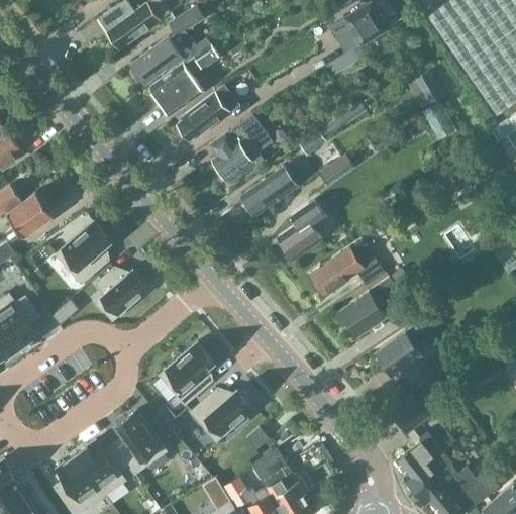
[(150,0),(133,13),(125,1),(99,20),(120,49),(170,13),(160,0),(150,0)]
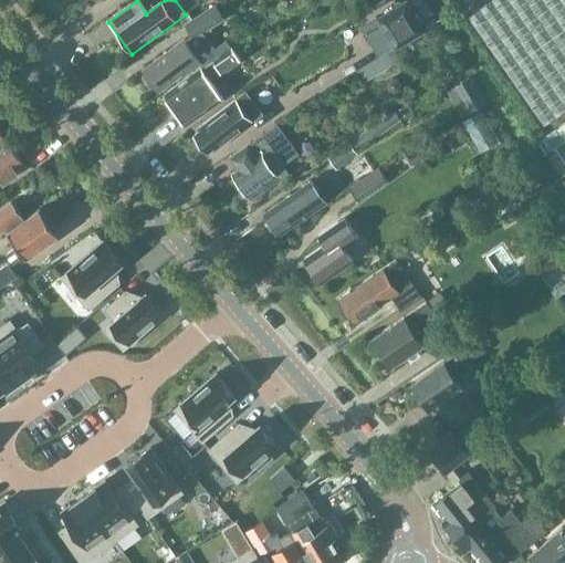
[(564,0),(495,0),(469,19),(544,128),(564,113),(564,0)]
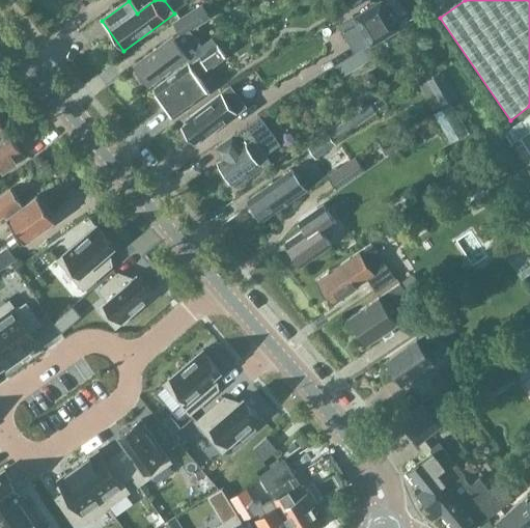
[(381,4),(354,20),(370,47),(371,49),(398,32),(381,4)]
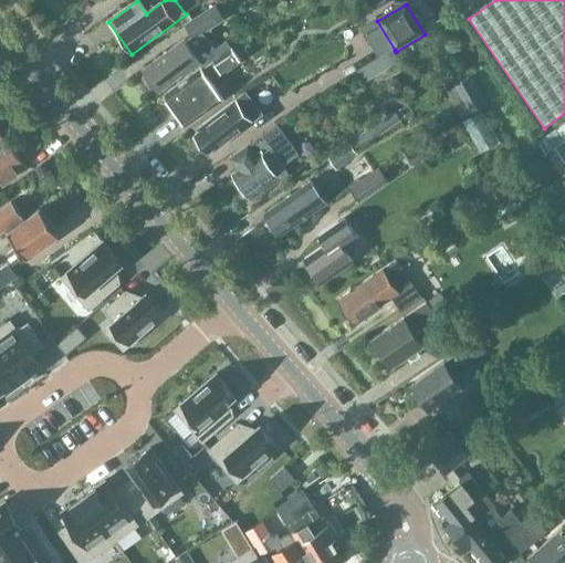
[(191,37),(144,71),(158,91),(182,73),(184,75),(199,64),(203,70),(231,51),(226,43),(215,51),(201,34),(223,20),(216,8),(186,27),(191,37)]
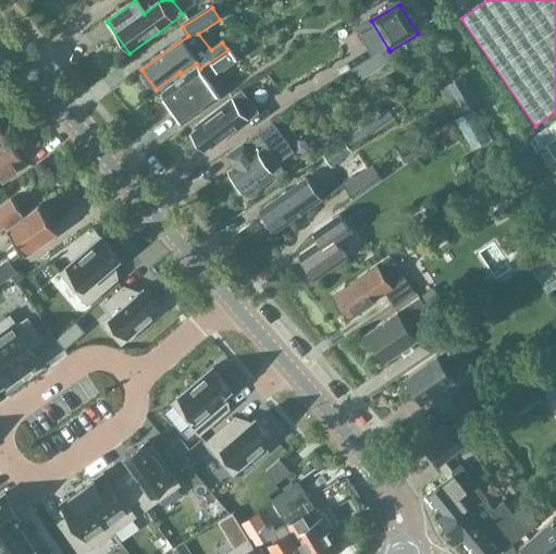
[(183,125),(219,99),(208,84),(238,63),(229,49),(227,49),(227,50),(200,69),(198,70),(162,95),(183,125)]
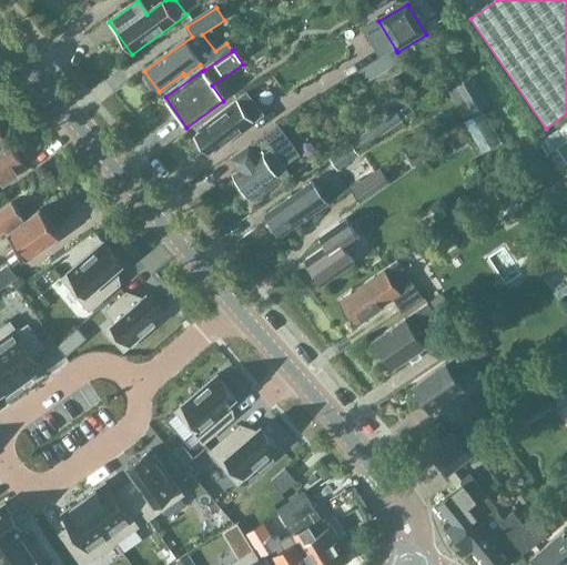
[(449,92),(466,120),(487,108),(472,80),(449,92)]
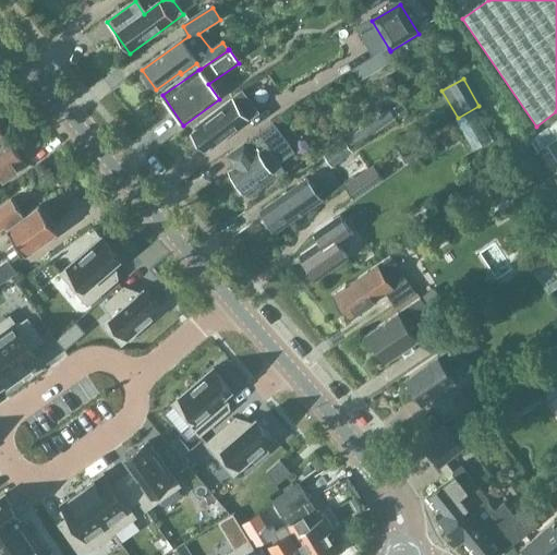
[(247,123),(232,103),(191,133),(206,154),(247,123)]
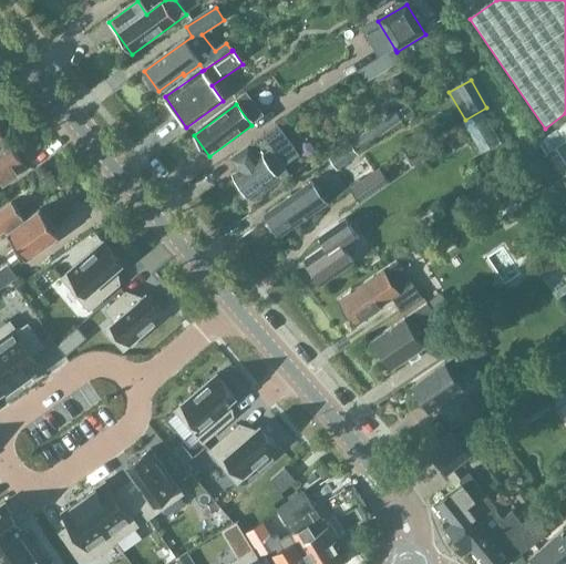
[(407,119),(400,109),(353,142),(359,151),(407,119)]
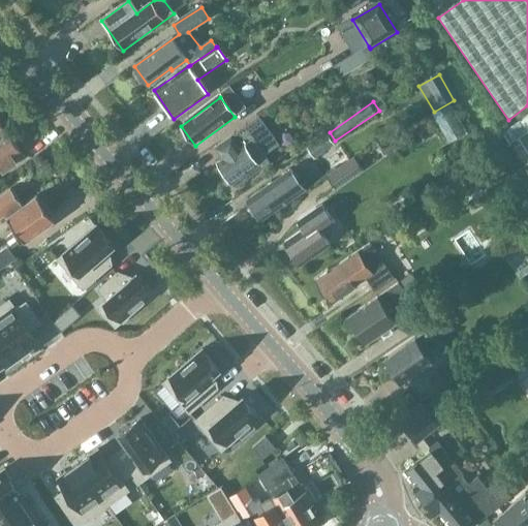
[(433,116),(449,144),(467,133),(451,105),(433,116)]
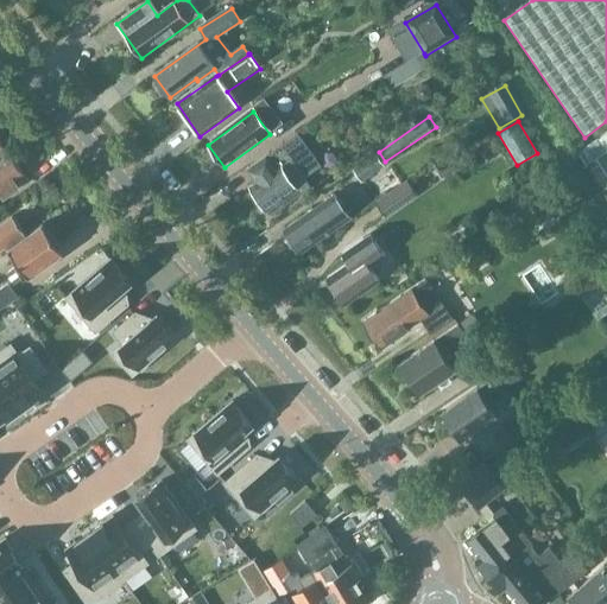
[(606,133),(579,153),(606,195),(606,133)]
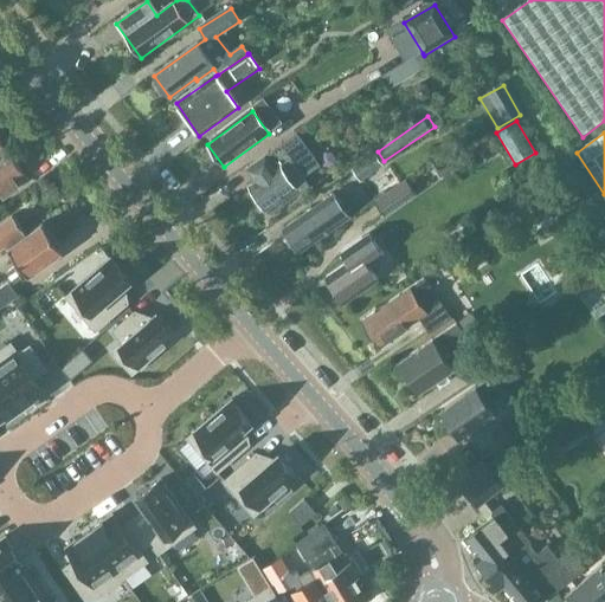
[(319,166),(297,135),(245,172),(255,185),(250,189),(265,212),(272,214),(309,188),(302,177),(319,166)]
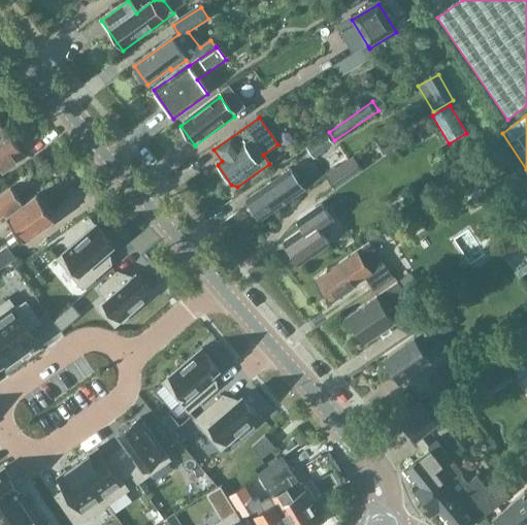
[(334,145),(326,135),(307,149),(315,159),(334,145)]
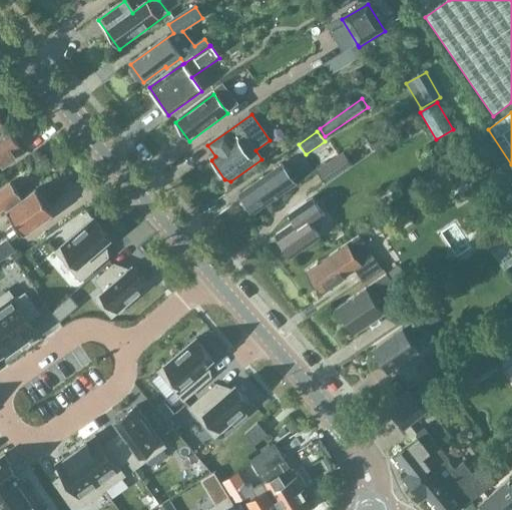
[(9,132),(0,138),(0,168),(4,166),(21,154),(17,148),(19,147),(9,132)]
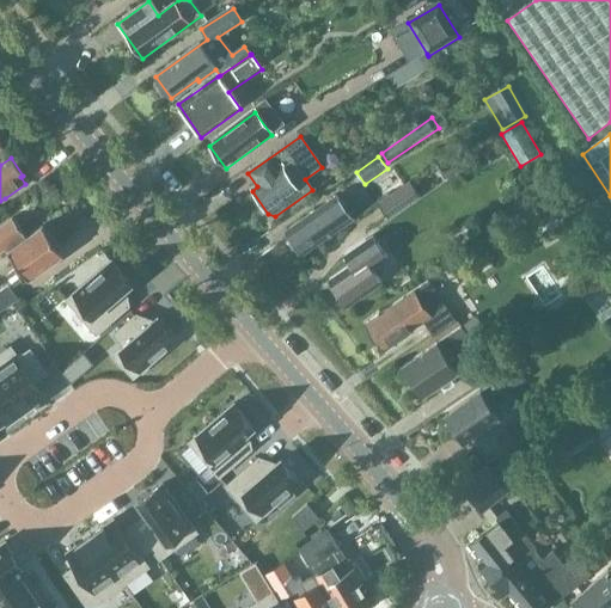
[(409,184),(378,207),(388,221),(420,198),(409,184)]
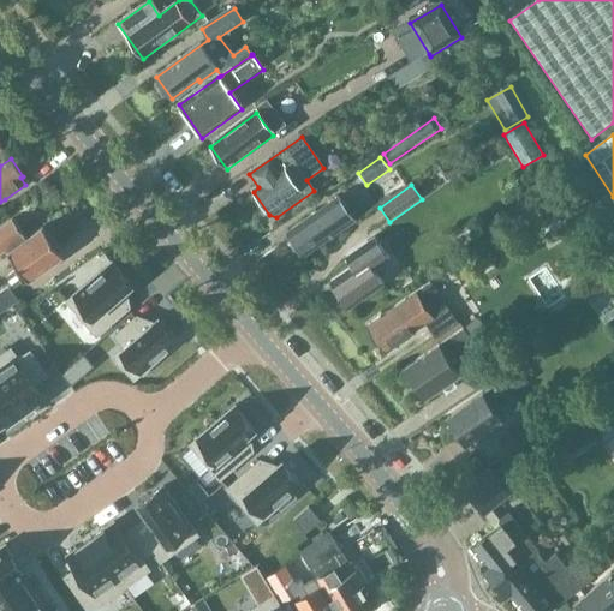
[(546,207),(550,214),(536,222),(550,245),(584,225),(574,210),(585,203),(576,187),(546,207)]
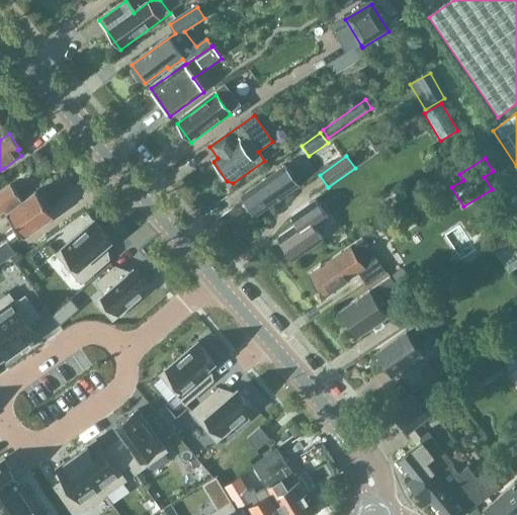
[(299,186),(285,167),(242,198),(256,218),(299,186)]
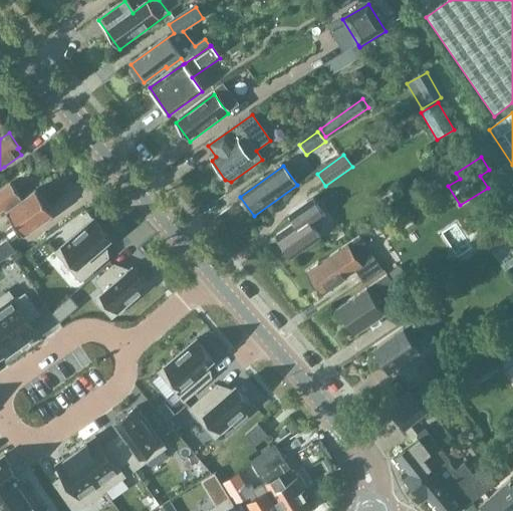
[(9,187),(0,193),(0,215),(5,212),(15,226),(11,229),(19,240),(52,216),(35,193),(20,203),(9,187)]
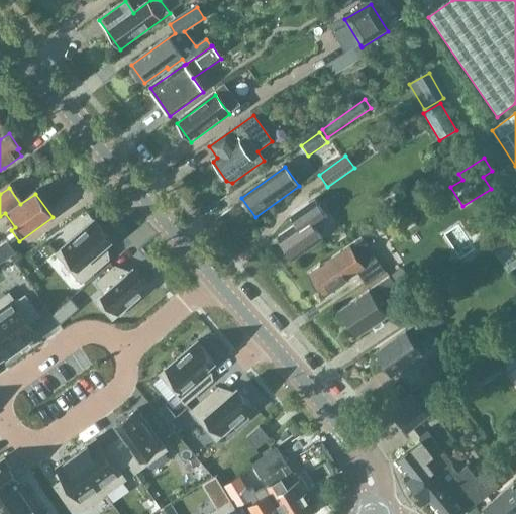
[(291,216),(297,225),(278,238),(293,261),(325,238),(314,222),(325,214),(315,200),(291,216)]
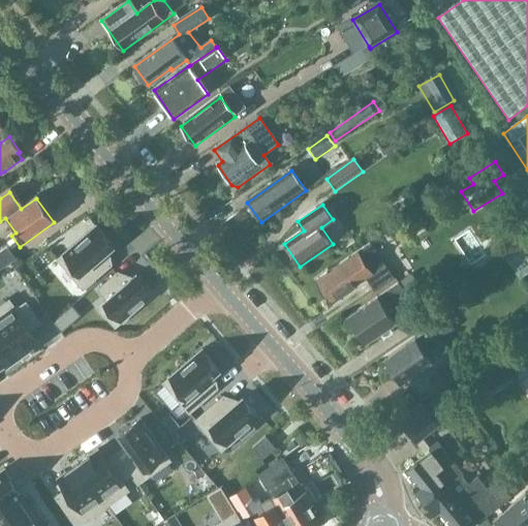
[(95,227),(57,261),(83,291),(111,267),(102,257),(113,248),(95,227)]
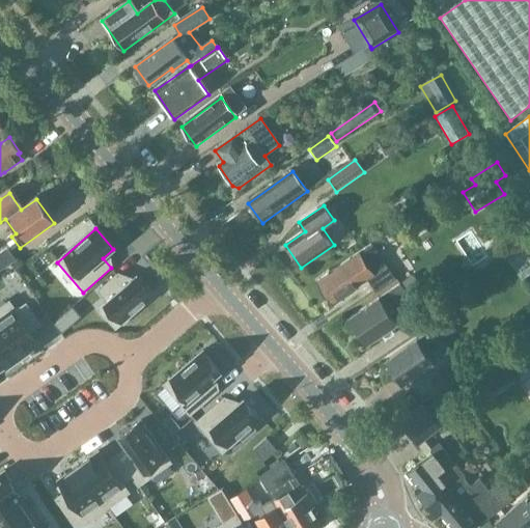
[(387,287),(395,281),(372,246),(317,282),(332,304),(367,281),(375,295),(387,287)]
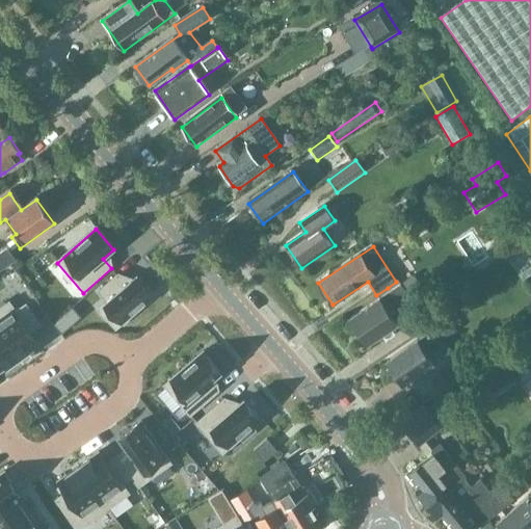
[(0,272),(16,262),(8,252),(0,257),(0,272)]
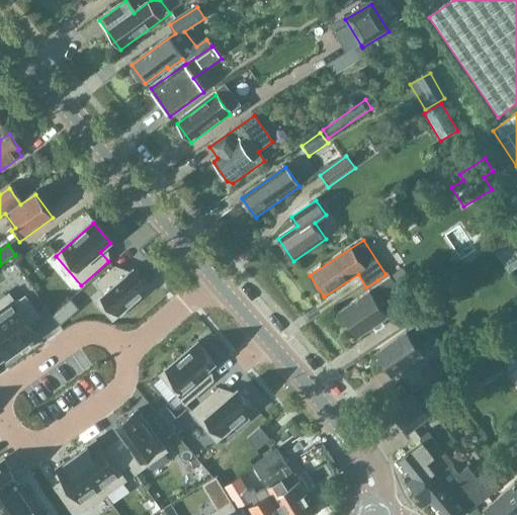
[(507,270),(516,262),(516,246),(499,259),(507,270)]
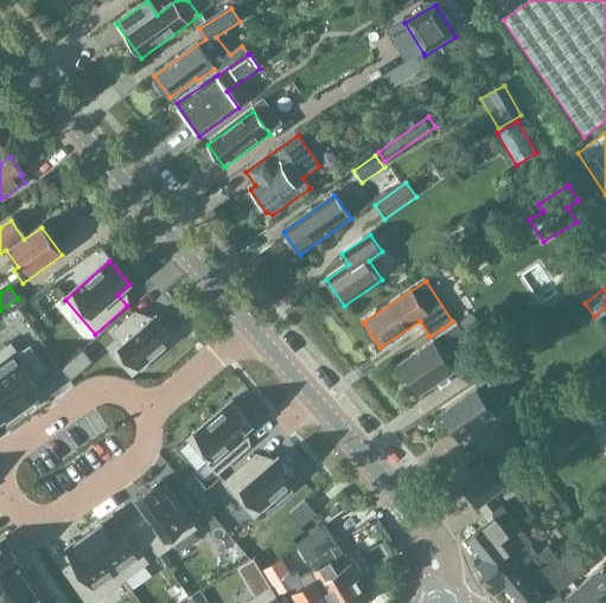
[(122,345),(112,354),(132,377),(177,339),(157,315),(145,326),(135,315),(113,334),(122,345)]
